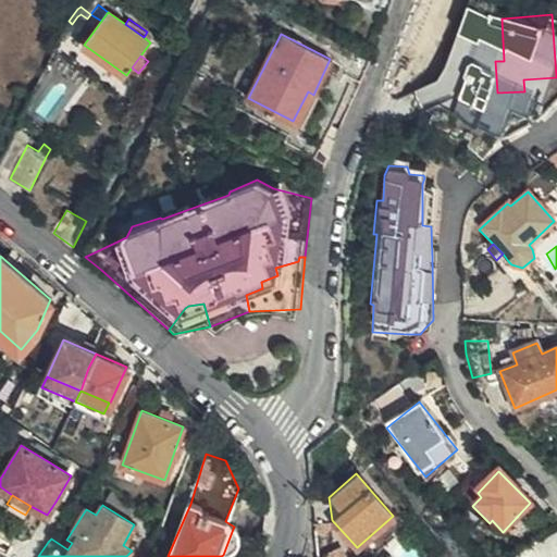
[(237,534),(233,529),(223,555),(227,555),(232,553),(235,549),(237,546),(237,539),(237,534)]
